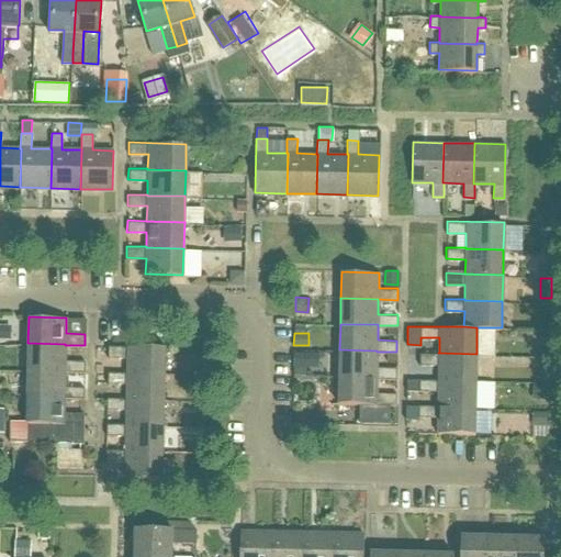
[(65,359),(65,345),(65,344),(27,343),(27,369),(65,370),(85,371),(85,359),(65,359)]
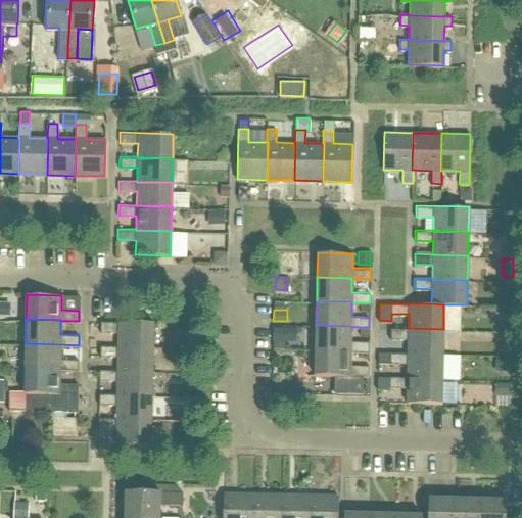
[(117,346),(152,346),(153,322),(100,321),(100,331),(117,332),(117,345),(117,346)]
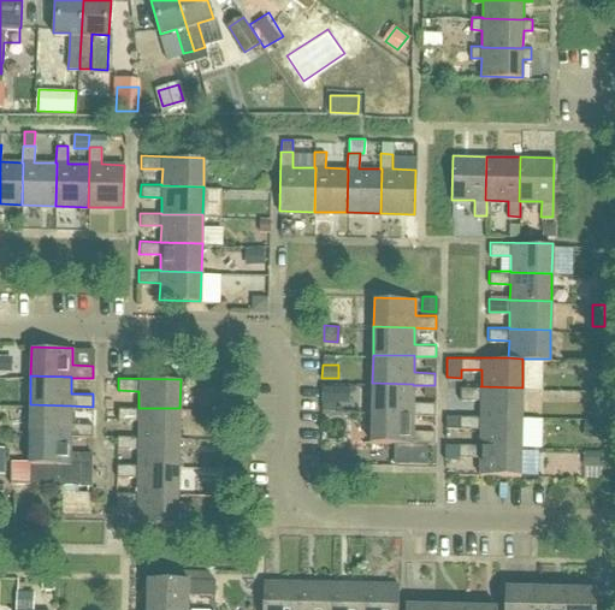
[(413,401),(413,385),(413,384),(372,383),(372,412),(413,413),(435,414),(435,401),(413,401)]
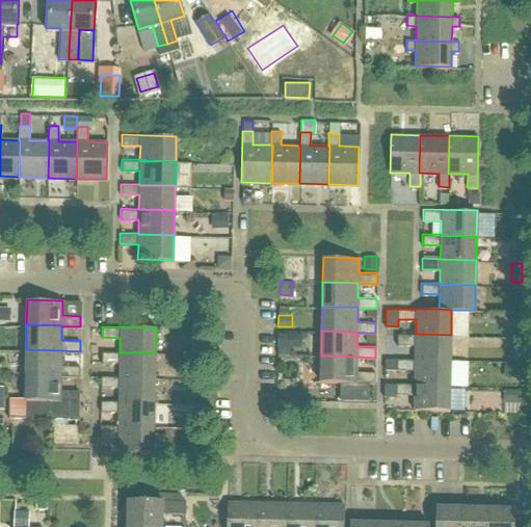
[(279,332),(277,344),(301,345),(301,333),(279,332)]
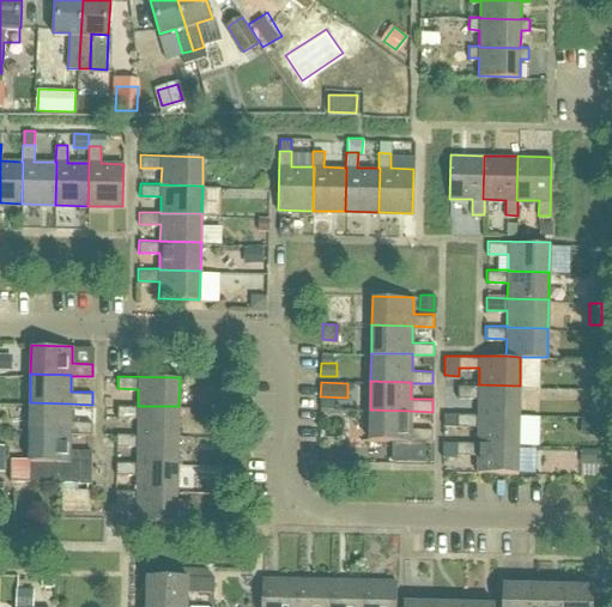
[(478,384),(479,384),(458,383),(458,396),(478,396),(478,412),(478,413),(519,413),(520,386),(478,384)]
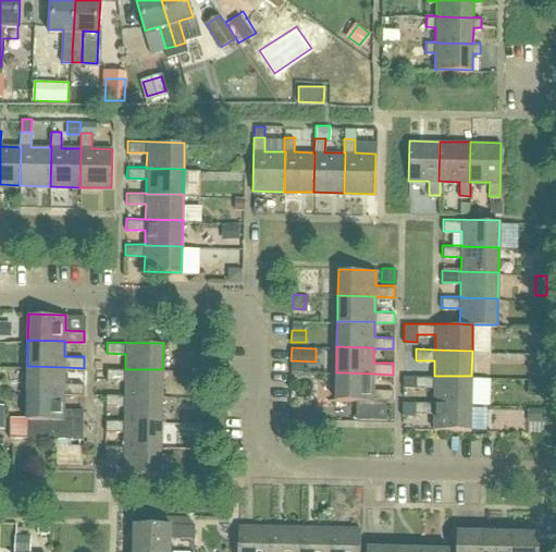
[(64,382),(64,367),(27,366),(26,392),(63,393),(83,393),(83,382),(64,382)]
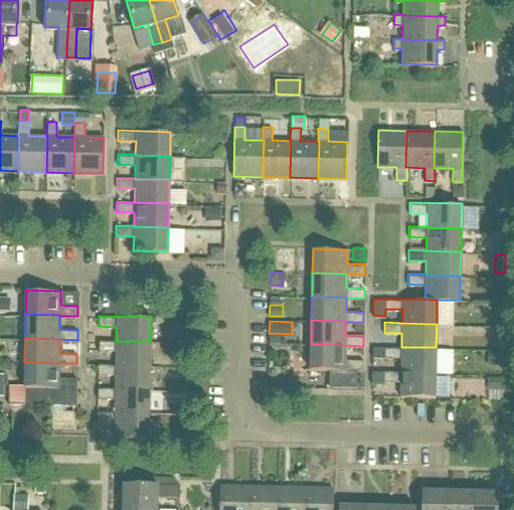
[(116,341),(116,340),(98,340),(98,350),(116,350),(116,364),(150,365),(150,341),(116,341)]
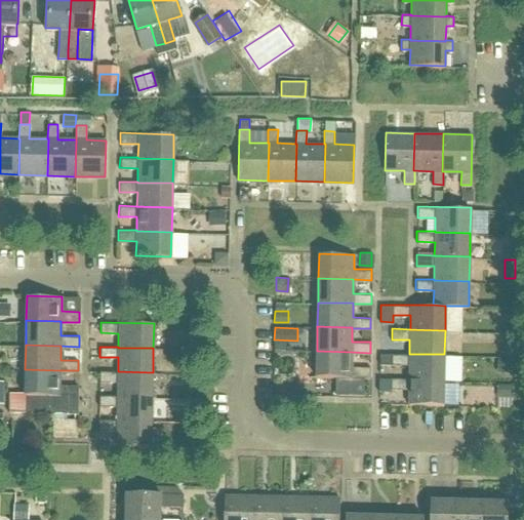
[(352,366),(352,352),(317,351),(316,375),(336,376),(335,393),(363,393),(363,376),(369,376),(369,366),(352,366)]
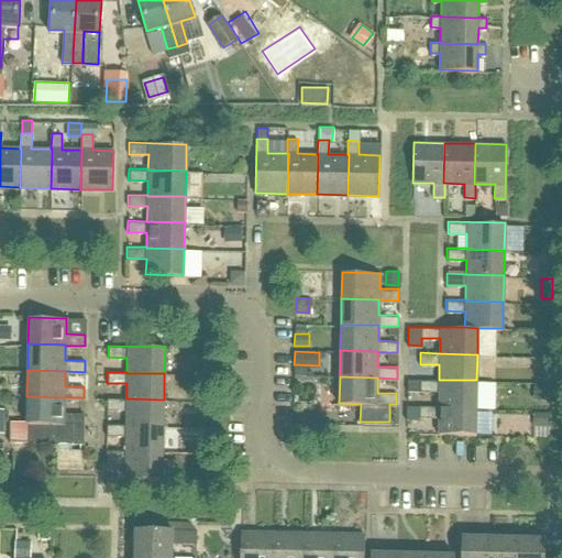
[(439,380),(439,379),(419,379),(419,390),(439,390),(439,405),(438,405),(476,406),(476,380),(439,380)]
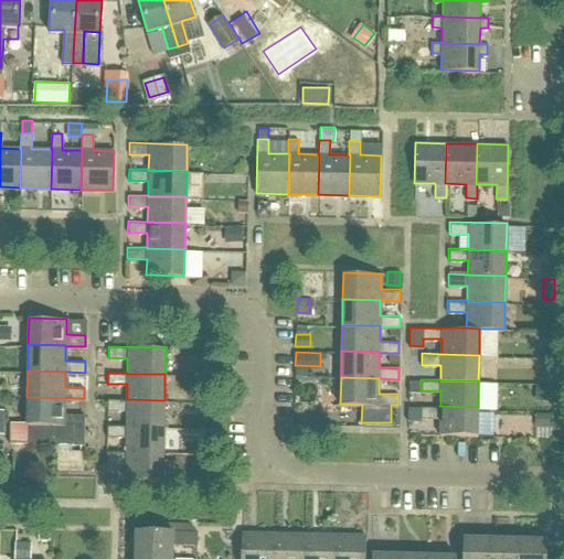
[(552,385),(536,385),(536,399),(552,399),(552,385)]
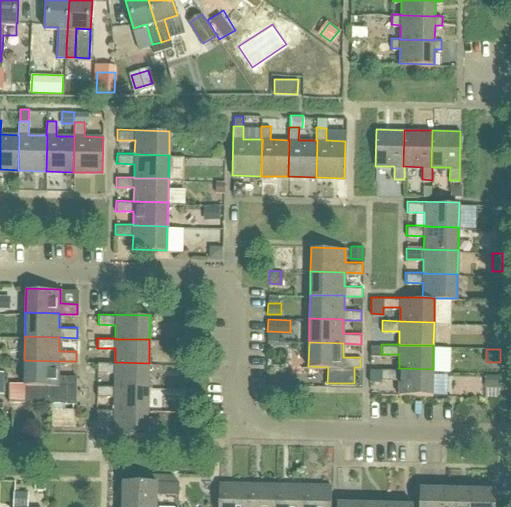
[(58,374),(58,361),(24,360),(24,384),(25,384),(24,401),(75,402),(76,375),(58,374)]
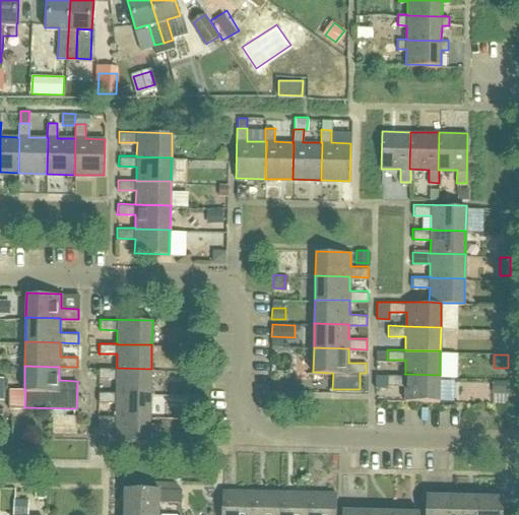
[(117,368),(99,367),(99,378),(116,378),(116,391),(116,392),(150,392),(151,369),(117,368)]
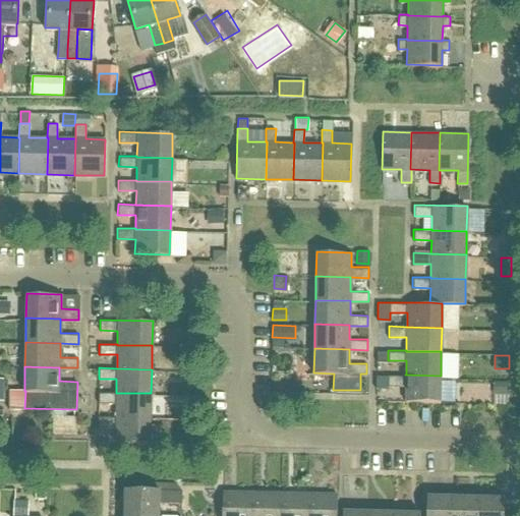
[(405,375),(406,375),(388,374),(388,385),(405,385),(405,400),(440,400),(441,376),(405,375)]
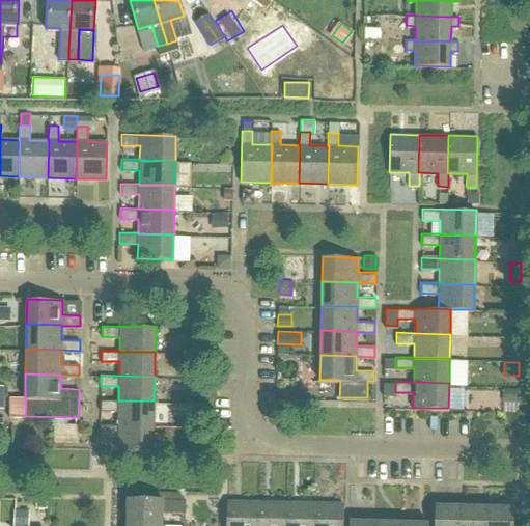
[(118,400),(118,399),(100,399),(100,410),(118,410),(118,424),(154,425),(154,400),(118,400)]
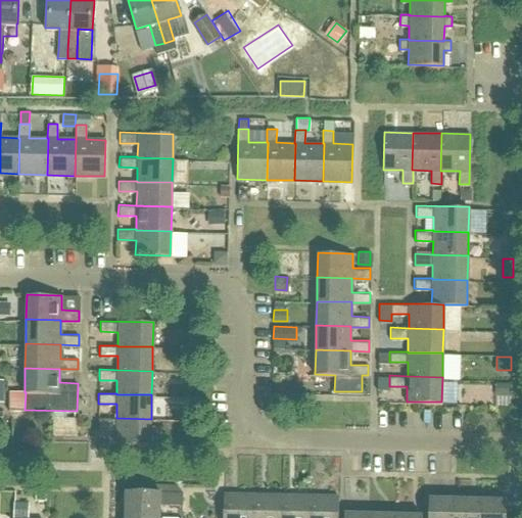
[(77,434),(78,417),(53,417),(52,433),(77,434)]
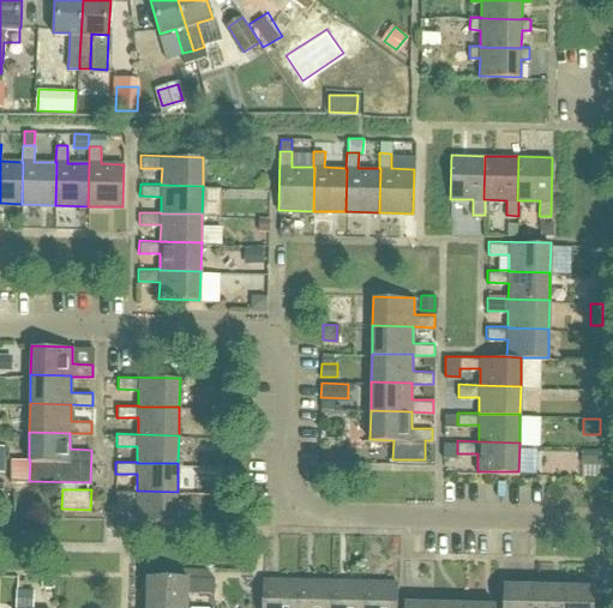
[(137,491),(115,489),(115,503),(136,503),(136,521),(176,521),(178,492),(137,491)]
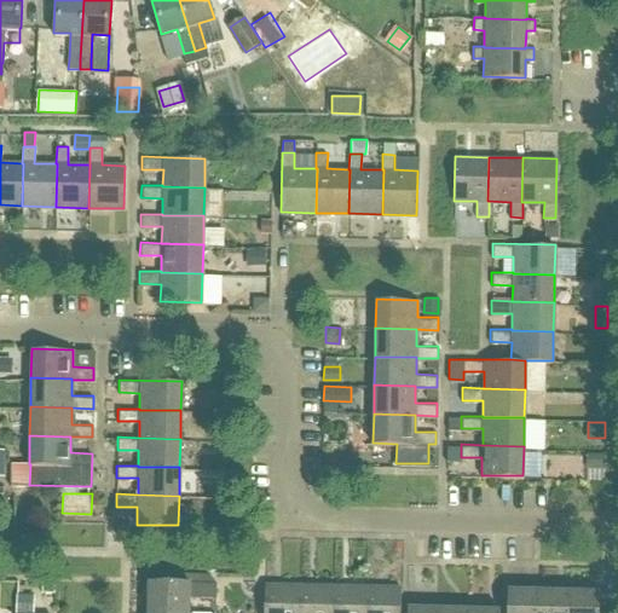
[(189,612),(189,596),(217,597),(217,583),(149,580),(148,612),(189,612)]
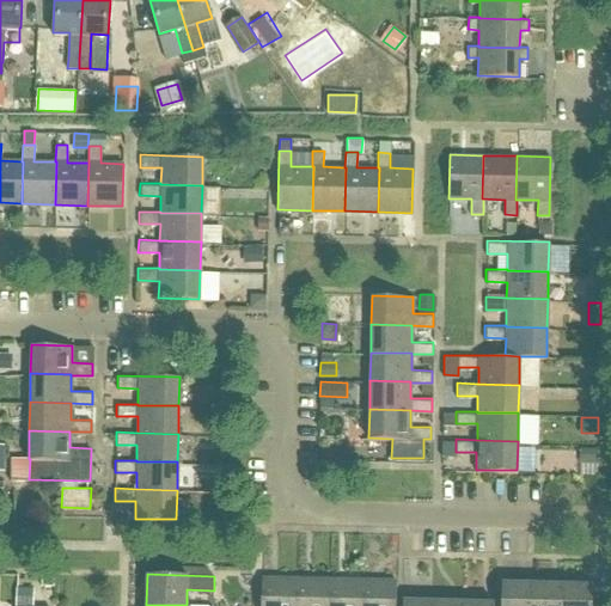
[(294,605),(295,577),(261,577),(260,605),(294,605)]
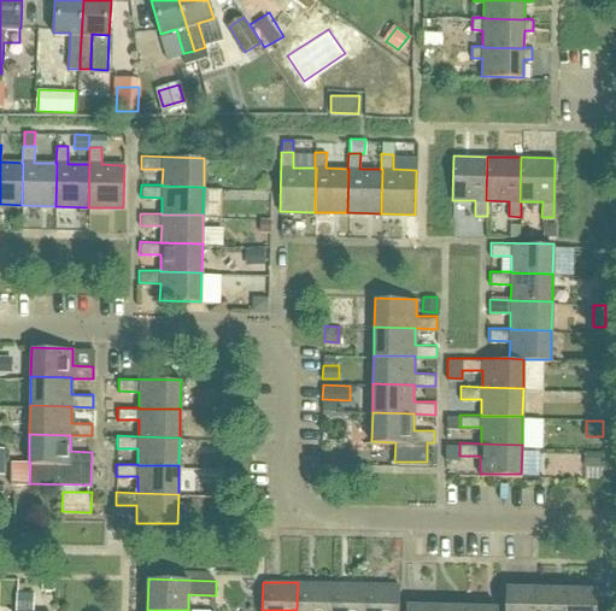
[(330,610),(332,583),(298,582),(297,610),(330,610)]
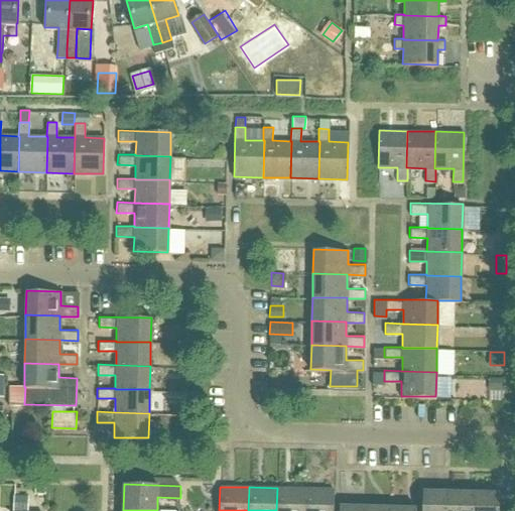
[(303,510),(304,489),(277,488),(276,510),(303,510)]
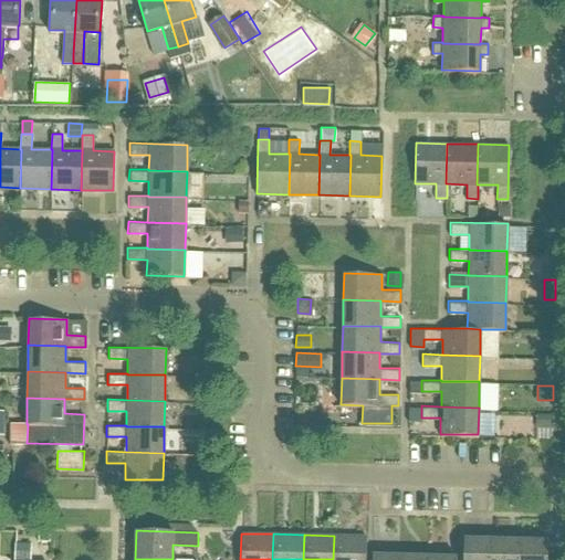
[(333,559),(365,559),(366,536),(334,536),(333,559)]
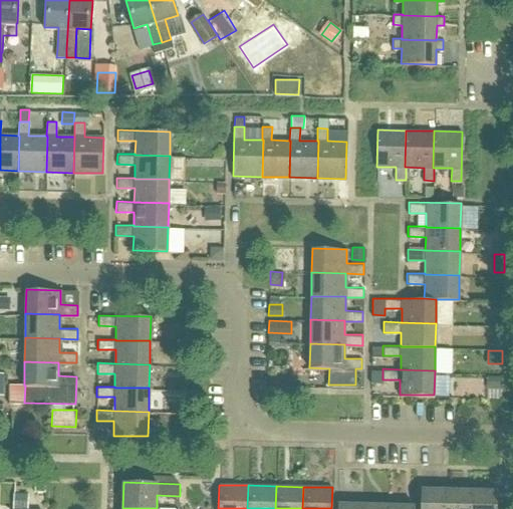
[(445,508),(446,489),(421,489),(420,508),(445,508)]
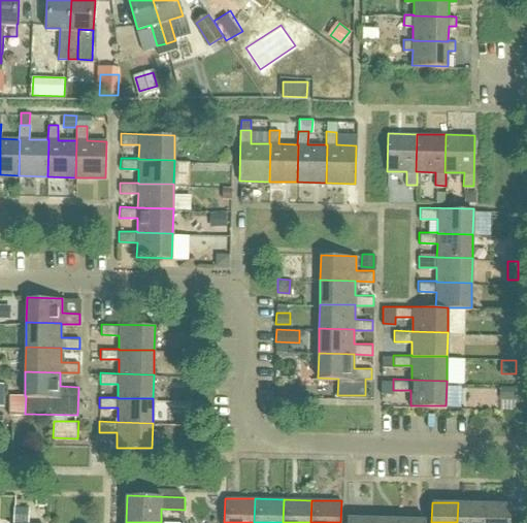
[(484,522),(484,503),(458,502),(457,522),(484,522)]
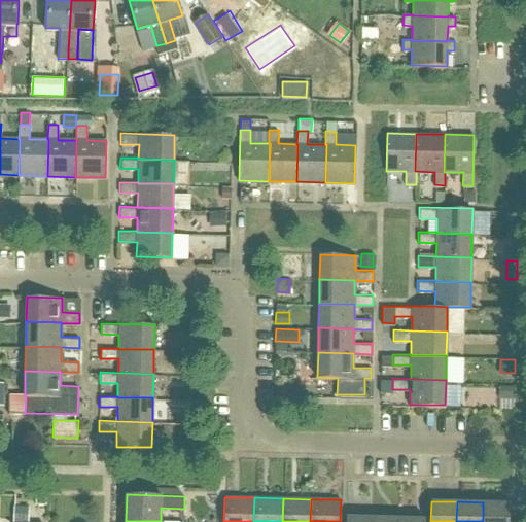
[(483,521),(509,521),(510,502),(483,502),(483,521)]
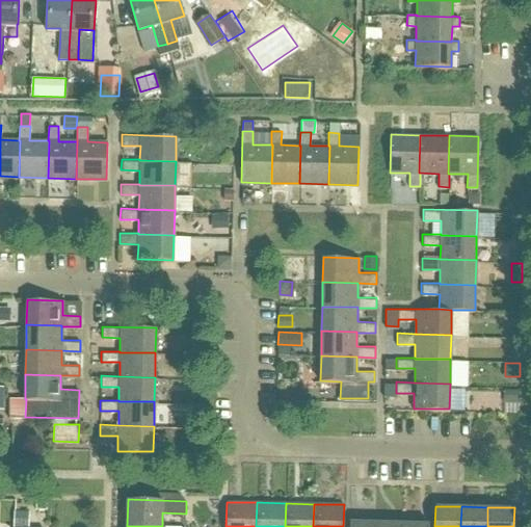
[(15,510),(14,526),(28,526),(28,511),(15,510)]
